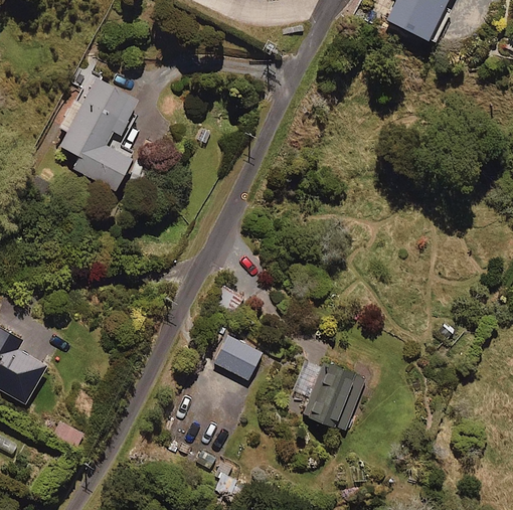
[(447,0),(397,0),(388,20),(436,43),(451,11),(444,8),(447,0)]
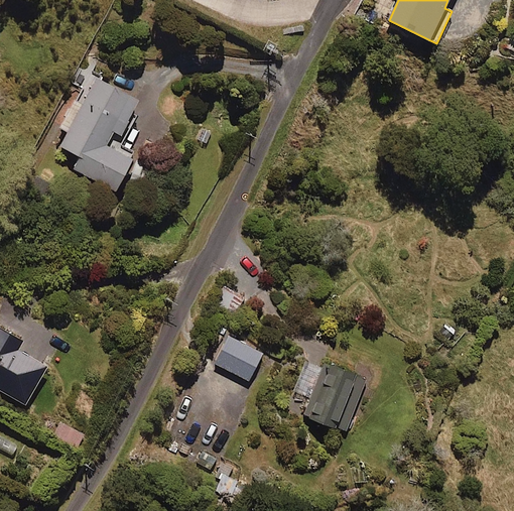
[(134,98),(95,79),(61,148),(80,156),(74,168),(115,188),(131,156),(105,144),(112,131),(126,137),(137,113),(129,109),(134,98)]
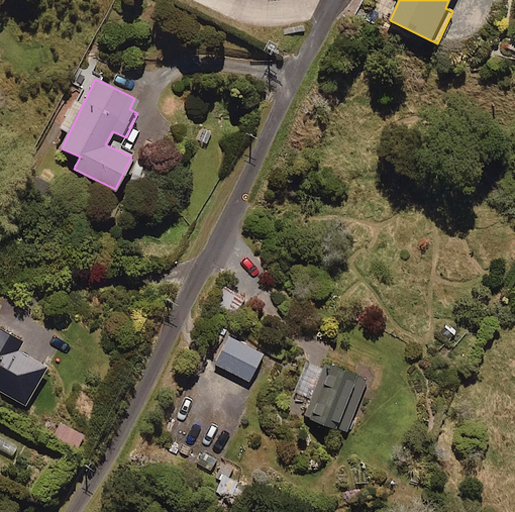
[(21,341),(0,329),(0,393),(25,406),(46,367),(16,350),(21,341)]
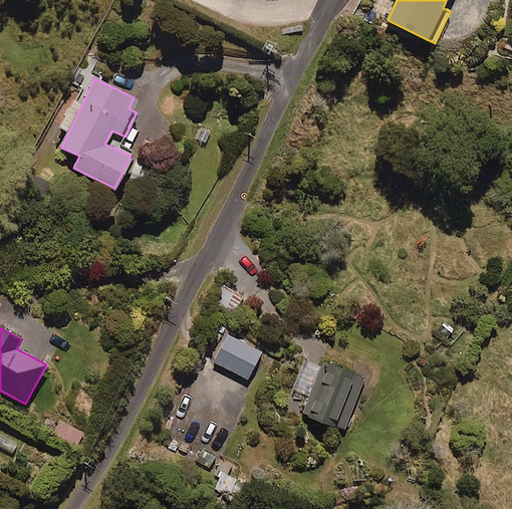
[(262,352),(227,334),(213,363),(247,380),(262,352)]
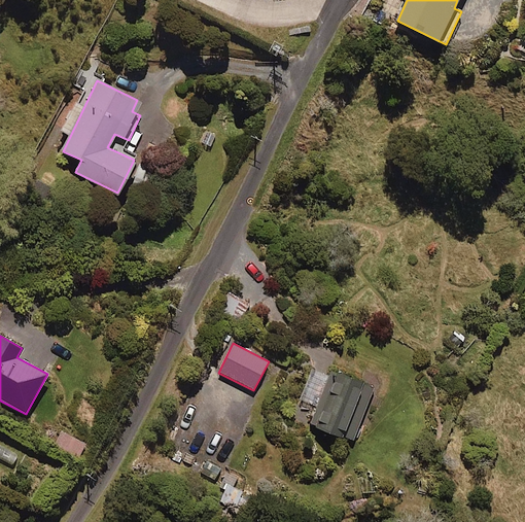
[(334,380),(314,372),(302,404),(319,410),(313,426),(354,442),(375,387),(336,373),(334,380)]
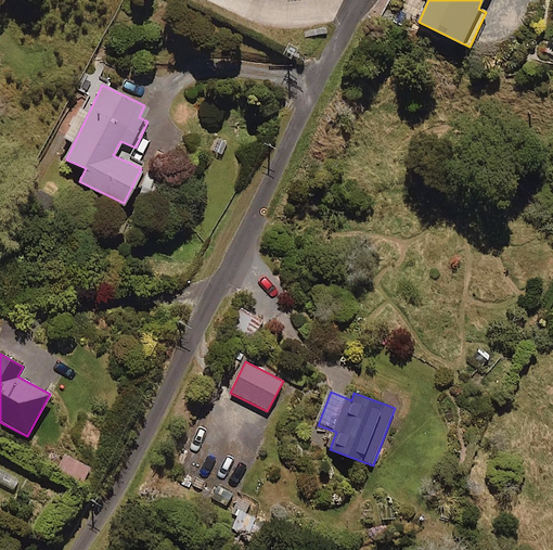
[(91,468),(66,455),(56,473),(81,485),(91,468)]
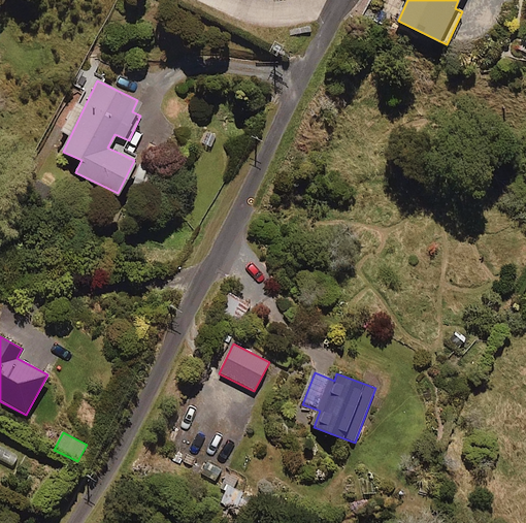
All buildings are outlined.
